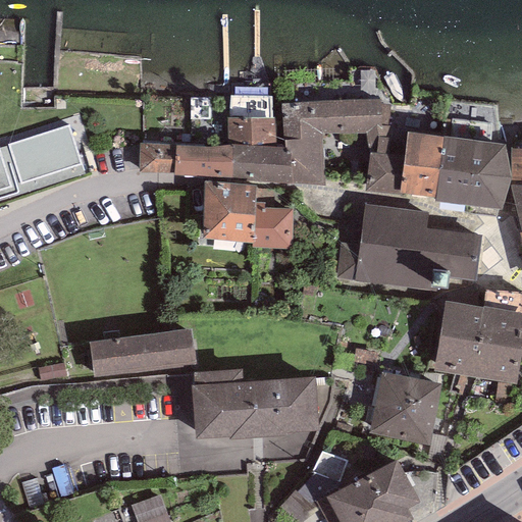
[(271,96),(229,96),(229,118),(226,118),(227,145),(230,145),(275,147),(275,118),(272,117),(271,96)]
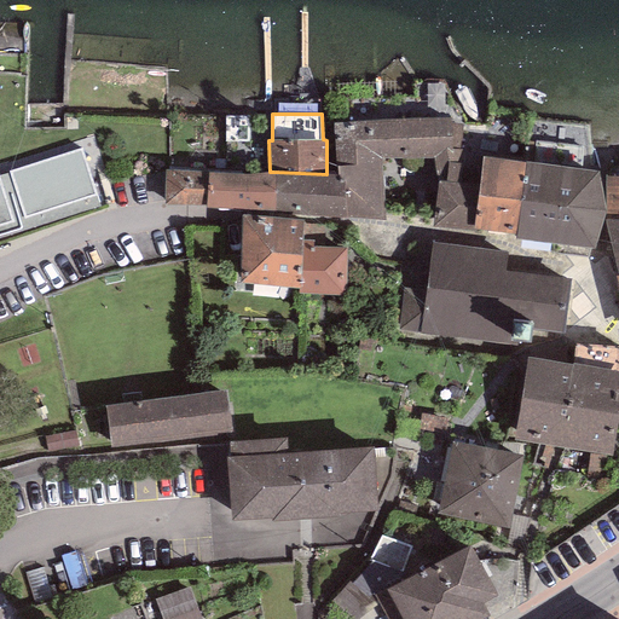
[(334,121),(339,175),(339,183),(345,183),(346,217),(386,220),(380,158),(434,158),(439,183),(432,226),(464,231),(469,184),(460,184),(462,125),(453,125),(453,119),(334,121)]
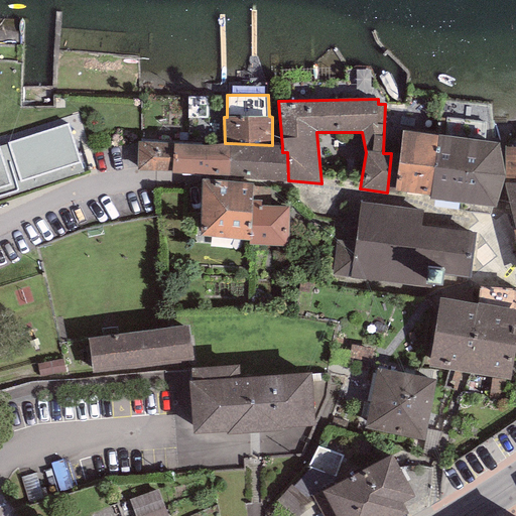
[(0,200),(84,172),(68,123),(0,144),(0,200)]
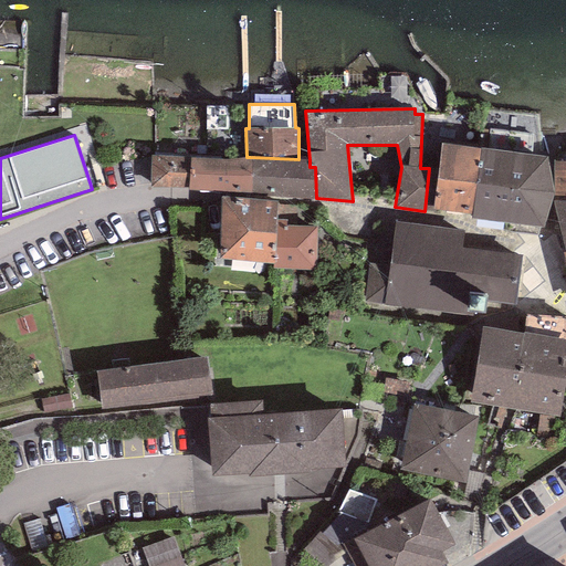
[(481,148),(441,144),(432,210),(472,215),(481,148)]
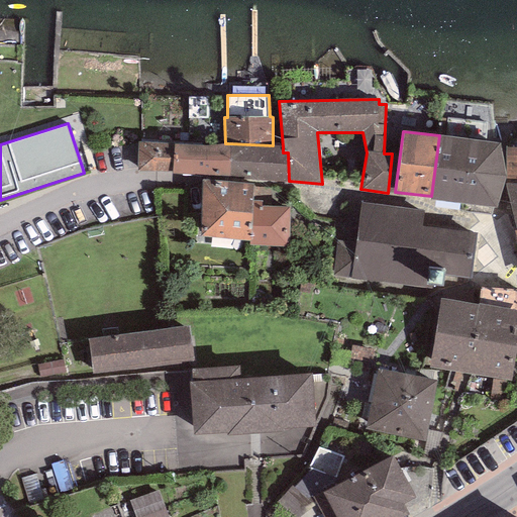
[(500,143),(439,135),(431,196),(430,200),(496,207),(504,180),(504,173),(500,143)]
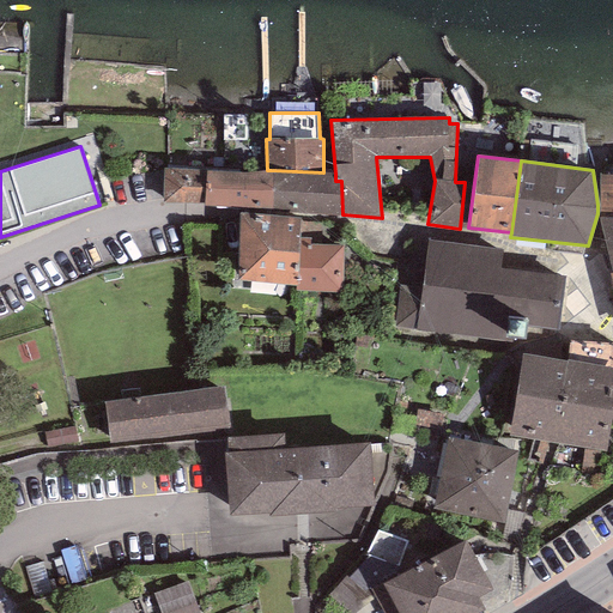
[(206,170),(163,169),(162,202),(205,204),(206,170)]
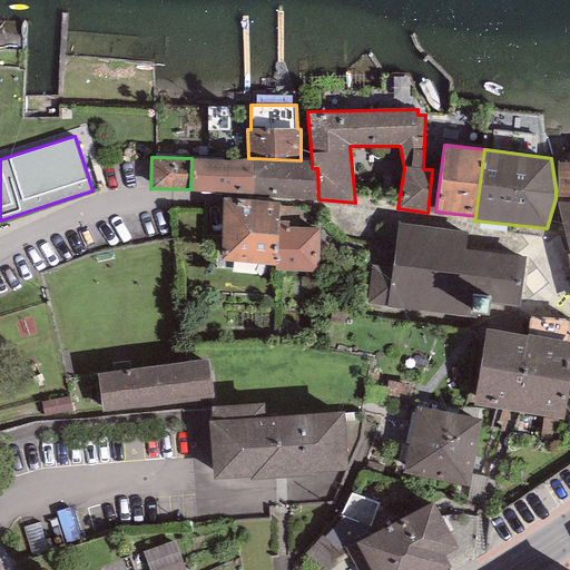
[(228,161),(192,158),(190,189),(190,192),(253,196),(252,158),(248,158),(228,161)]
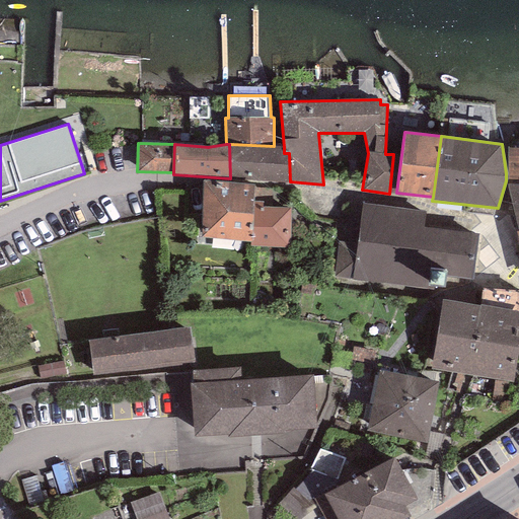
[(274,146),(229,144),(230,178),(290,181),(289,153),(284,153),(284,147),(274,146)]
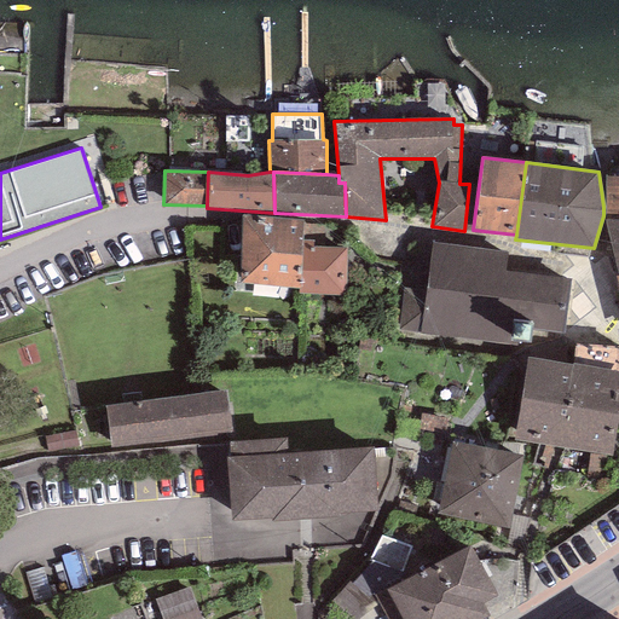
[(618,175),(606,177),(606,219),(618,219),(618,175)]
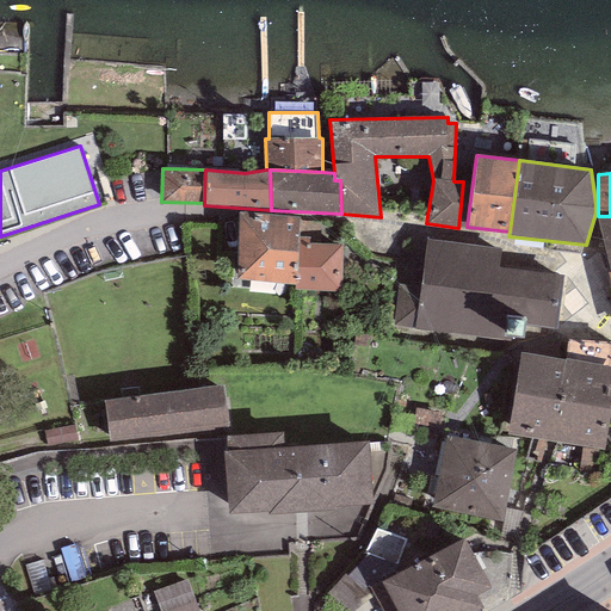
[(235,281),(295,284),(297,238),(300,217),(238,213),(235,281)]
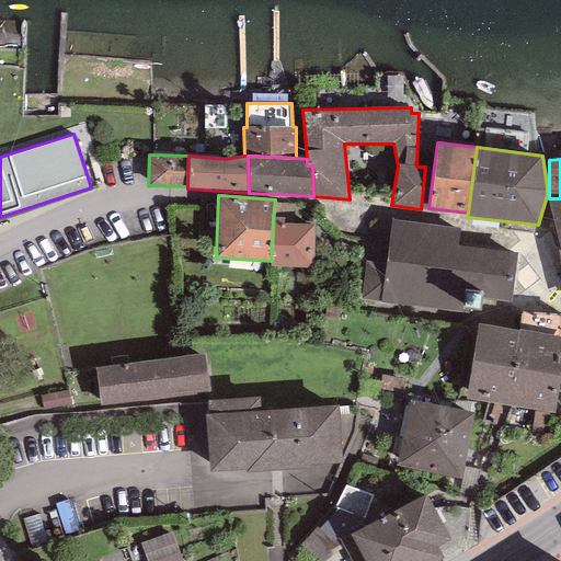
[(560,198),(549,198),(549,203),(560,250),(560,249),(560,198)]
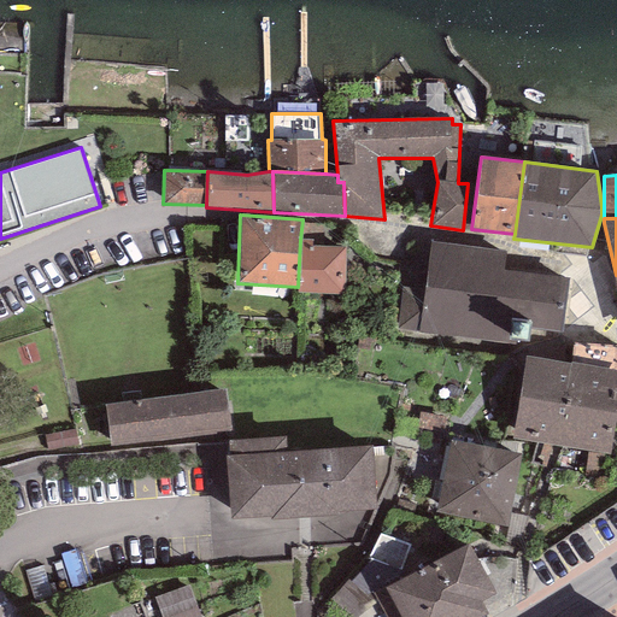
[(312,240),(300,240),(298,287),(298,293),(344,295),(346,247),(312,246),(312,240)]
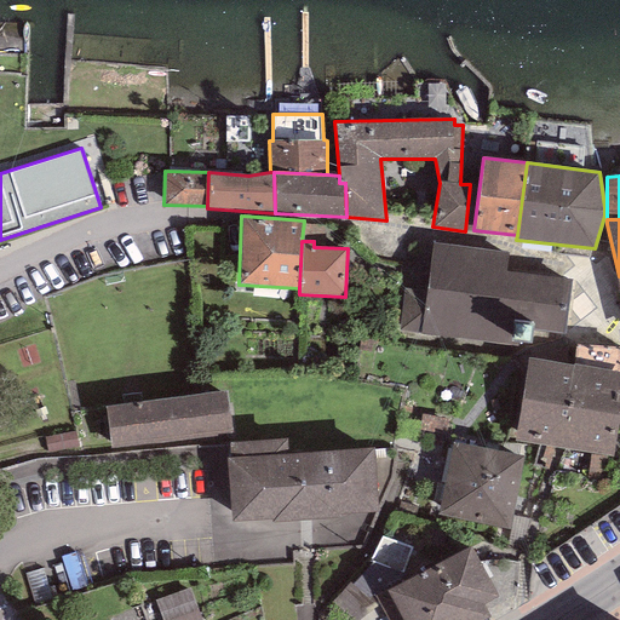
[(509,252),(431,242),(429,271),(407,268),(400,329),(420,333),(518,346),(520,342),(530,343),(534,329),(564,333),(572,280),(505,273),(509,252)]
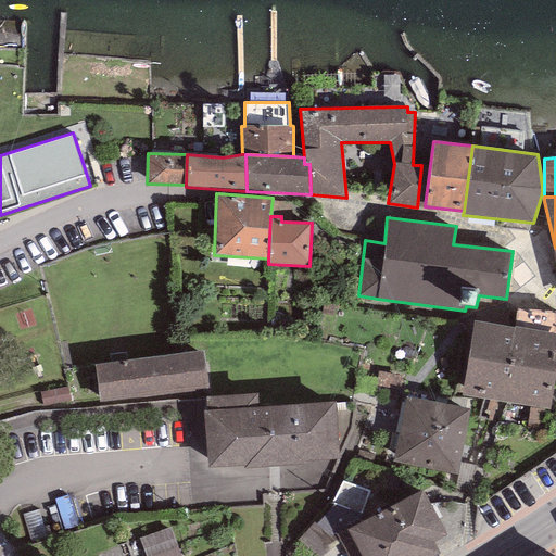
[(555,312),(516,308),(514,327),(514,328),(502,402),(550,409),(555,370),(555,312)]
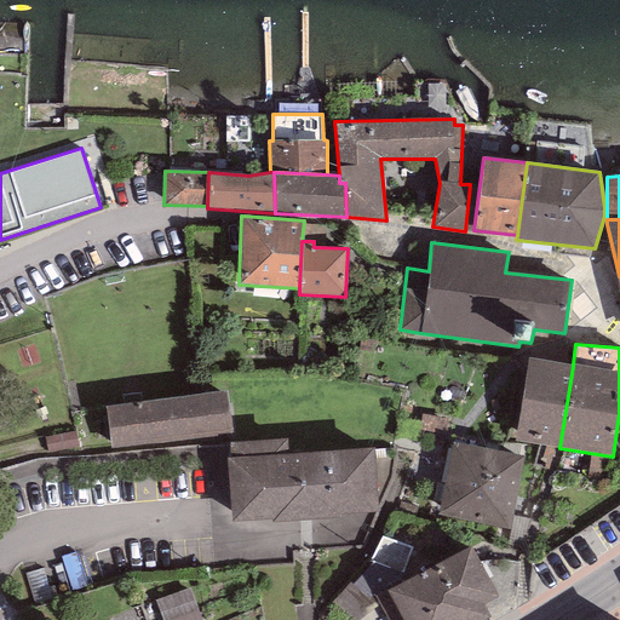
[(560,448),(573,366),(528,357),(515,441),(560,448)]
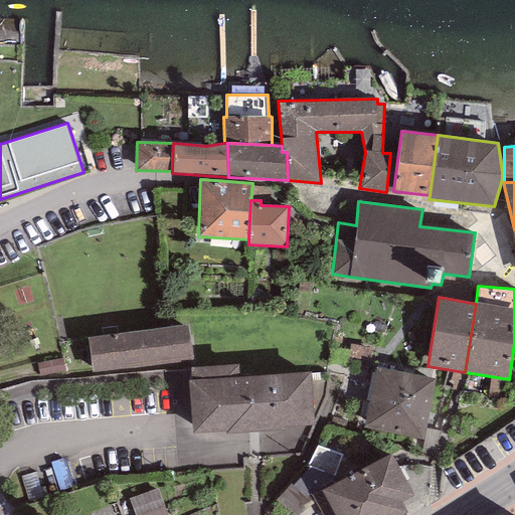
[(188,325),(87,338),(92,373),(193,360),(188,325)]
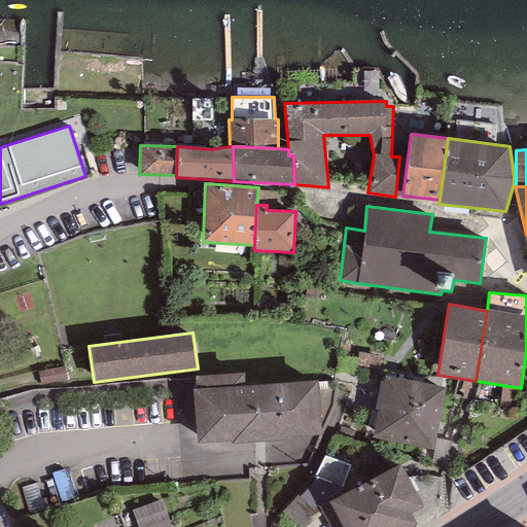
[(62,370),(38,373),(39,388),(65,384),(62,370)]
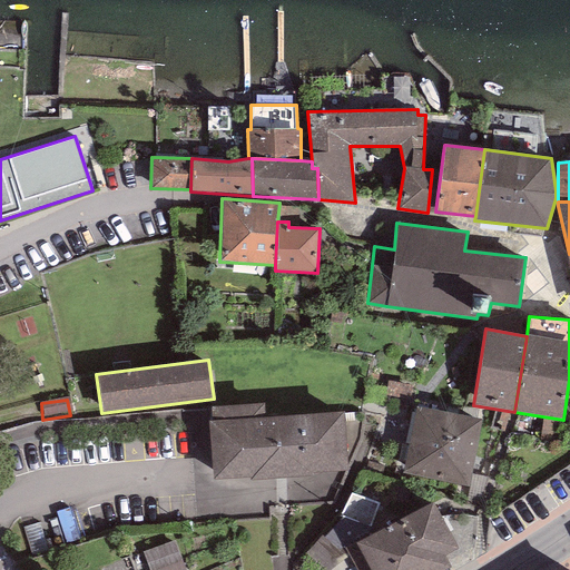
[(313,475),(313,472),(347,470),(344,412),(265,418),(264,403),(212,406),(212,421),(209,421),(213,480),(251,478),(251,480),(313,475)]
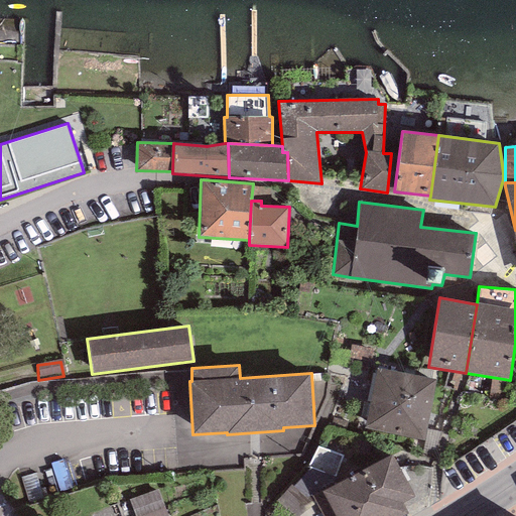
[(436,381),(377,369),(365,427),(424,440),(436,381)]
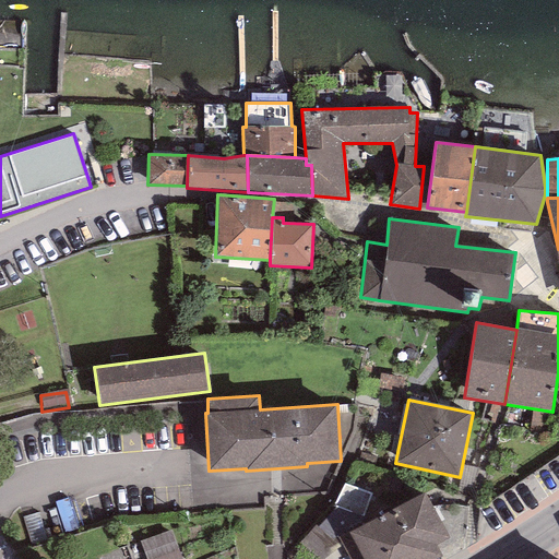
[(426,487),(344,524),(363,558),(432,558),(443,554),(437,540),(450,535),(426,487)]
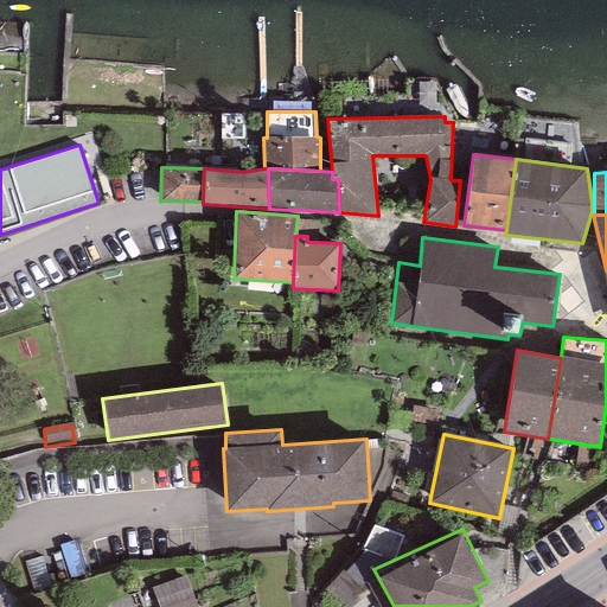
[(196,606),(186,576),(152,588),(158,606),(196,606)]
